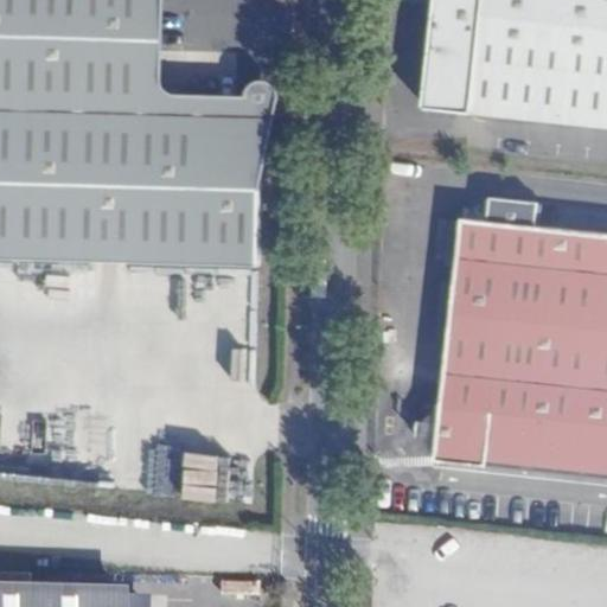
[(0,0),(0,257),(257,264),(261,178),(232,113),(142,109),(146,0),(0,0)]
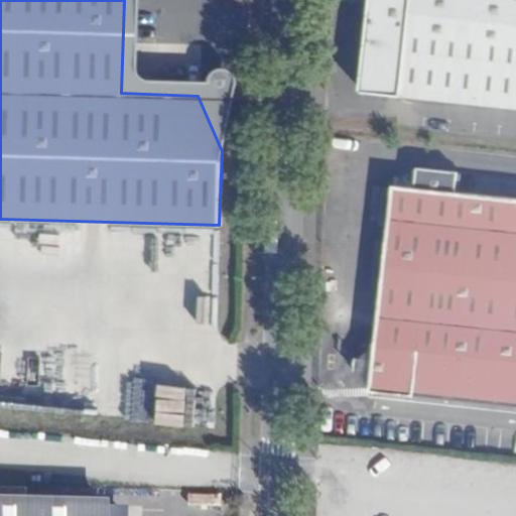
[(198,96),(222,151),(234,79),(232,73),(227,69),(221,69),(216,71),(211,74),(209,83),(149,79),(139,74),(137,69),(136,65),(136,0),(124,0),(121,93),(198,96)]
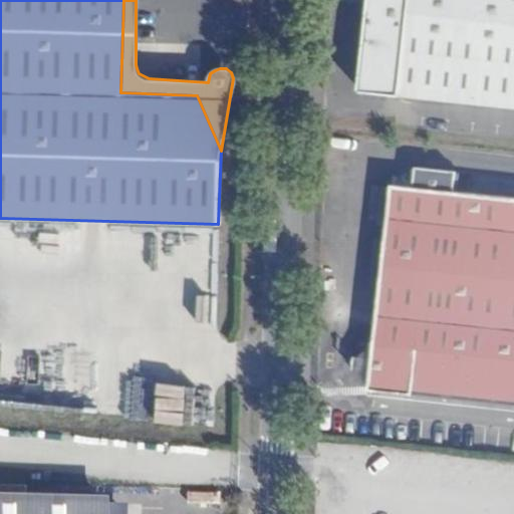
[(513,0),(369,0),(361,91),(513,106),(513,0)]
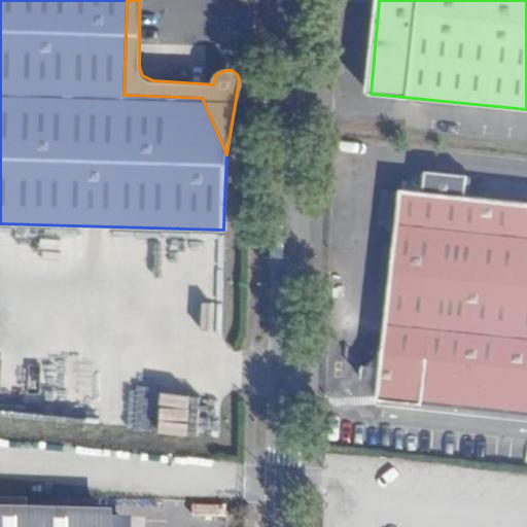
[(526,203),(461,196),(463,178),(421,173),(421,191),(399,191),(382,351),(377,394),(378,401),(418,406),(440,387),(460,411),(482,390),(502,415),(525,396),(526,398),(526,203)]
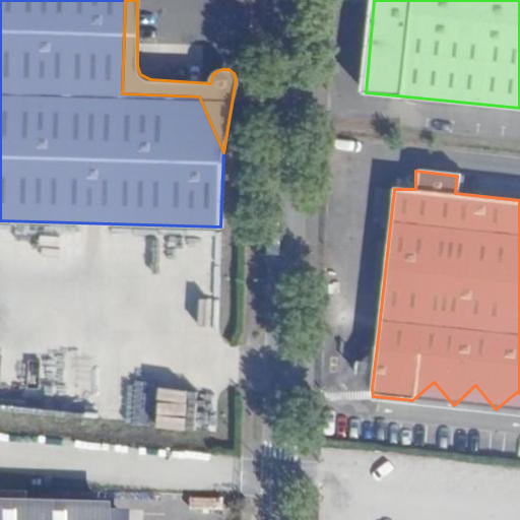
[(372,389),(377,346),(356,361),(356,374),(361,375),(372,389)]
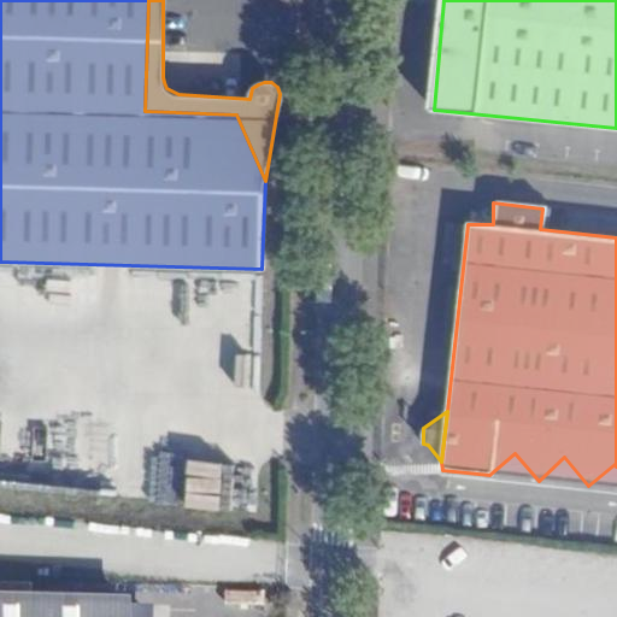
[(515,453),(489,475),(539,481),(515,453)]
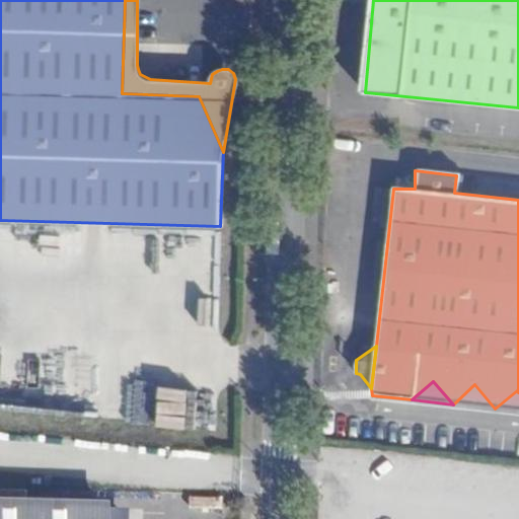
[(453,404),(495,409),(474,384),(453,404)]
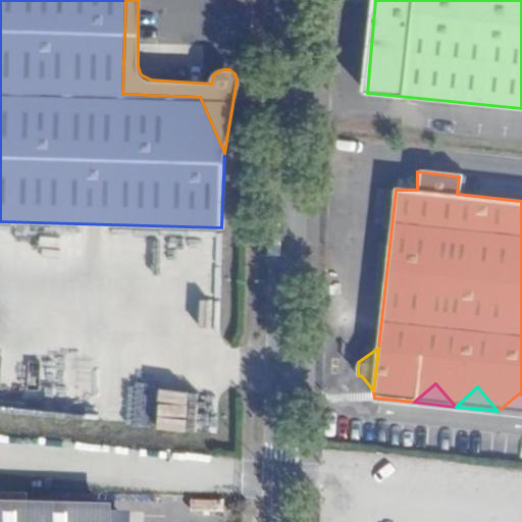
[(498,411),(521,413),(521,395),(520,393),(498,411)]
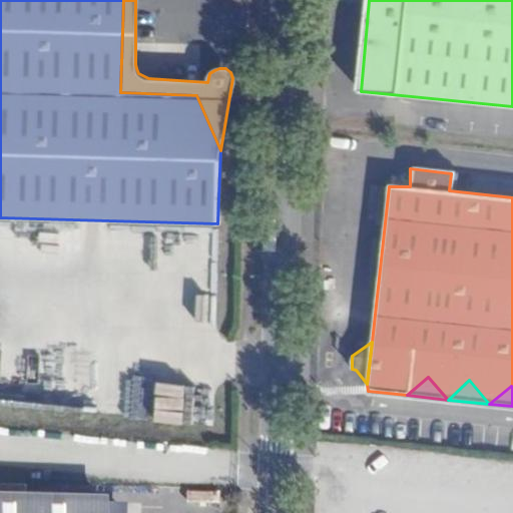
[(0,499),(0,512),(106,512),(107,504),(0,499)]
